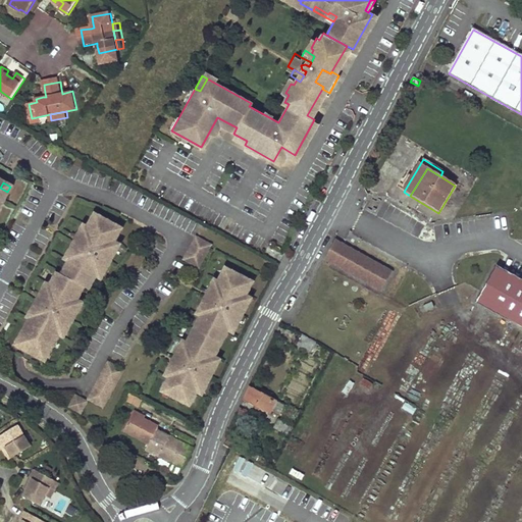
[(23,341),(19,348),(38,358),(42,351),(48,354),(49,355),(53,348),(52,347),(58,335),(61,329),(65,331),(69,325),(67,324),(73,315),(74,315),(79,309),(73,306),(76,301),(75,300),(83,286),(88,290),(95,276),(96,276),(99,271),(103,273),(107,266),(105,266),(110,257),(112,257),(115,251),(111,248),(114,243),(113,242),(120,228),(96,215),(92,224),(89,222),(87,227),(84,233),(80,230),(75,238),(76,239),(71,248),(70,247),(66,254),(70,256),(68,261),(65,266),(67,268),(63,276),(60,275),(58,274),(54,282),(51,281),(49,285),(46,292),(42,289),(38,296),(39,297),(34,306),(33,305),(30,312),(34,314),(31,319),(29,318),(29,319),(22,330),(21,330),(17,337),(18,337),(23,341)]
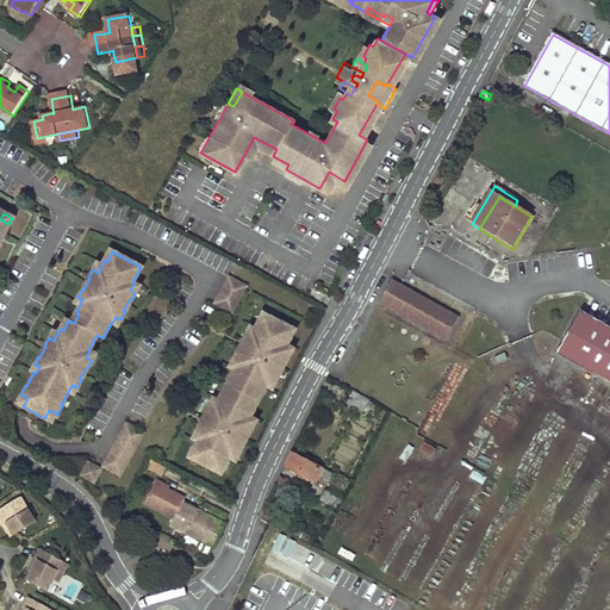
[(228,277),(213,303),(231,312),(246,286),(228,277)]
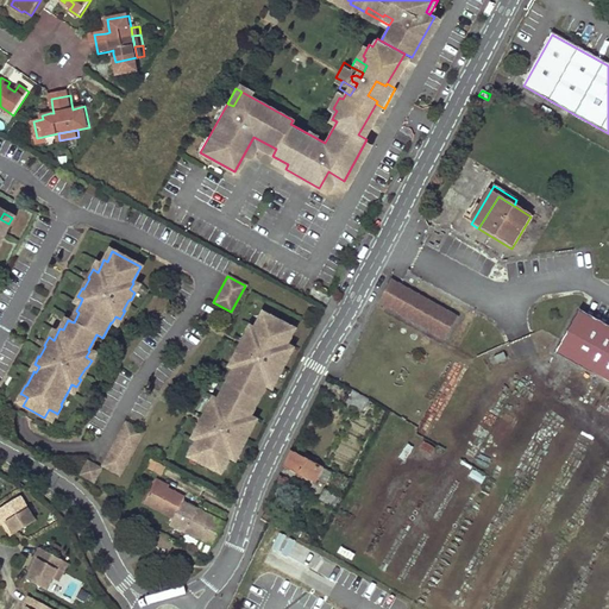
[(380,302),(445,338),(458,314),(391,278),(380,302)]
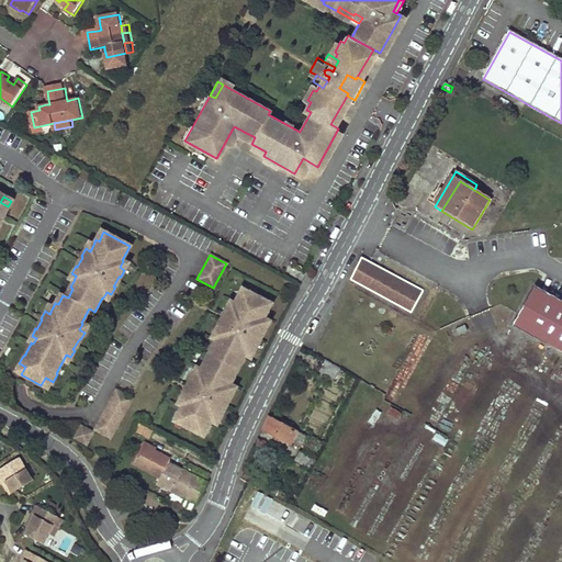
[(561,303),(535,289),(513,327),(561,353),(561,303)]
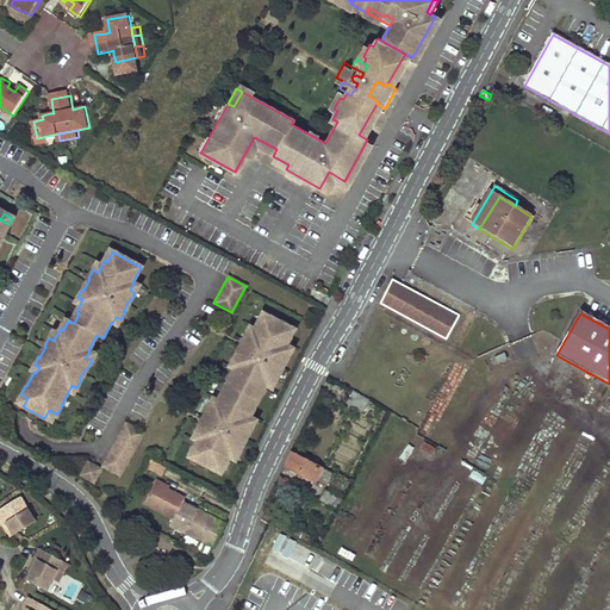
[(250,336),(246,334),(242,342),(243,342),(237,354),(236,353),(231,361),(237,363),(234,369),(230,375),(234,377),(229,387),(223,397),(221,396),(217,402),(213,408),(209,405),(205,414),(206,414),(200,425),(199,424),(195,433),(200,435),(197,442),(193,447),(197,449),(192,459),(221,474),(228,458),(229,459),(232,452),(238,454),(242,447),(241,446),(247,435),(248,435),(251,428),(247,424),(250,418),(249,417),(265,386),(266,387),(269,380),(275,383),(279,374),(278,374),(284,362),(285,363),(288,355),(284,353),(287,347),(286,346),(293,330),(265,316),(260,325),(257,324),(254,329),(250,336)]
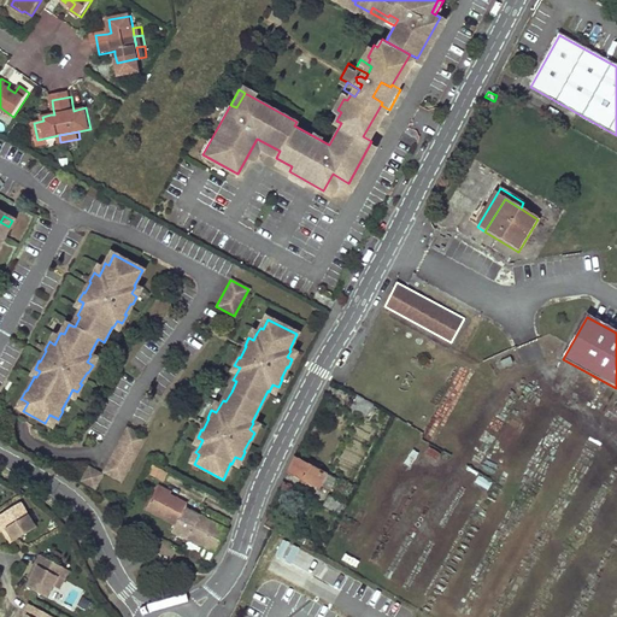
[(351,407),(366,417),(372,405),(357,397),(351,407)]
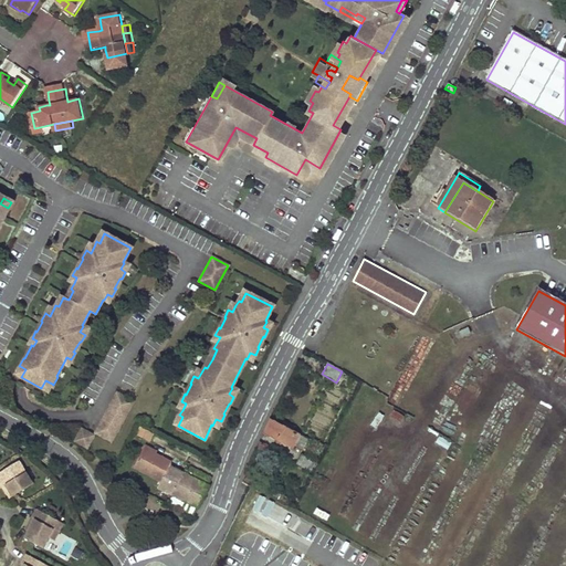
[(20,366),(16,375),(21,377),(25,369),(20,366)]
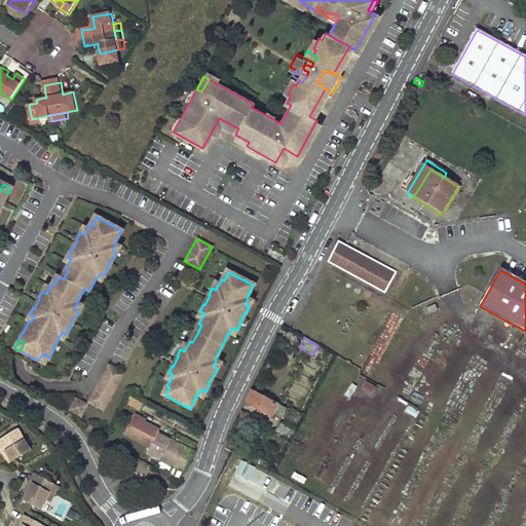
[(38,361),(44,364),(48,357),(42,353),(38,361)]
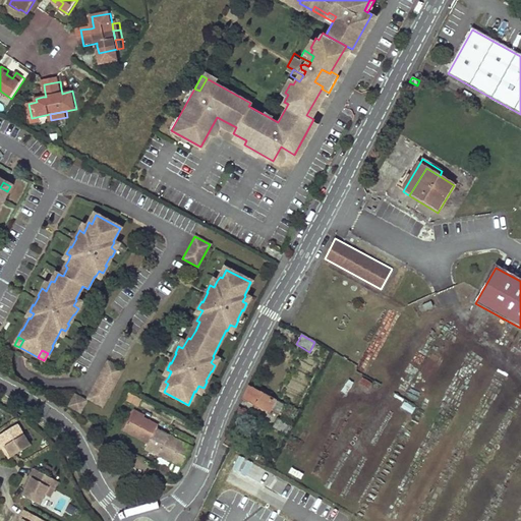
[(262,389),(261,392),(249,386),(243,398),(270,410),(271,409),(279,413),(283,404),(270,397),(272,394),(262,389)]
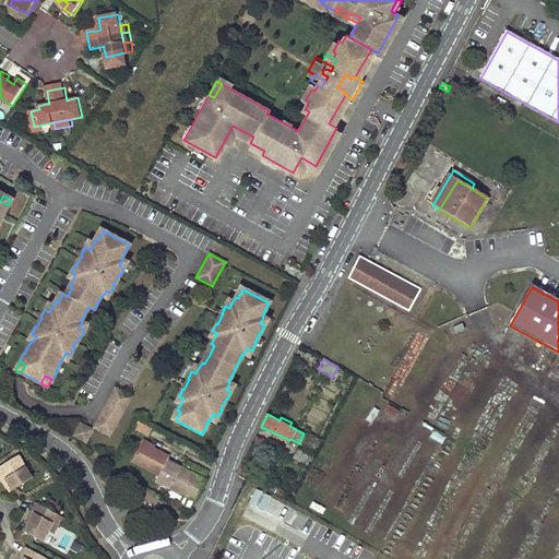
[(92,430),(80,424),(73,436),(85,442),(92,430)]
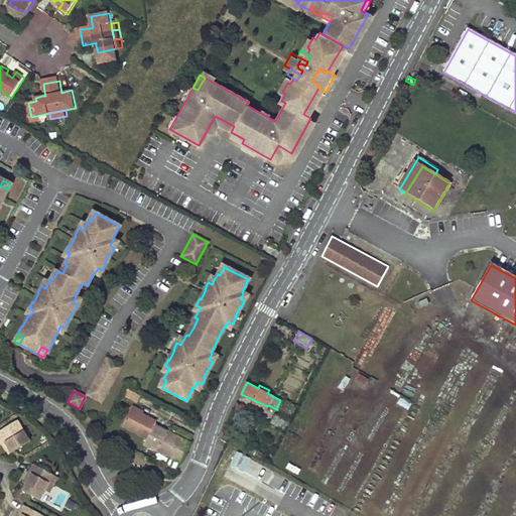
[(142,397),(131,391),(127,398),(138,403),(142,397)]
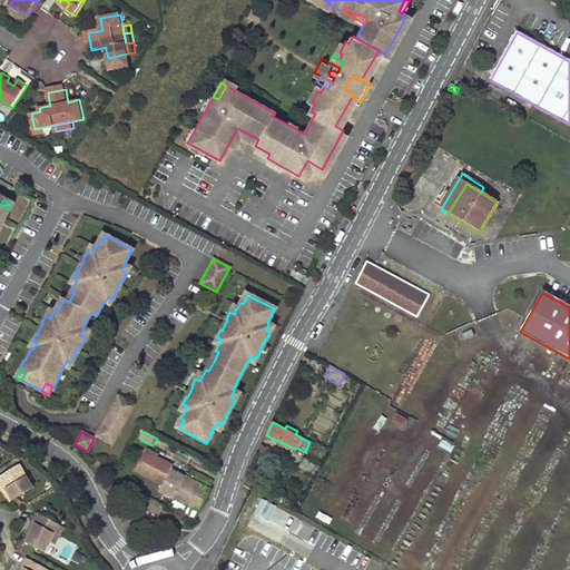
[(137,472),(166,488),(164,492),(176,499),(187,478),(173,471),(175,467),(147,453),(137,472)]
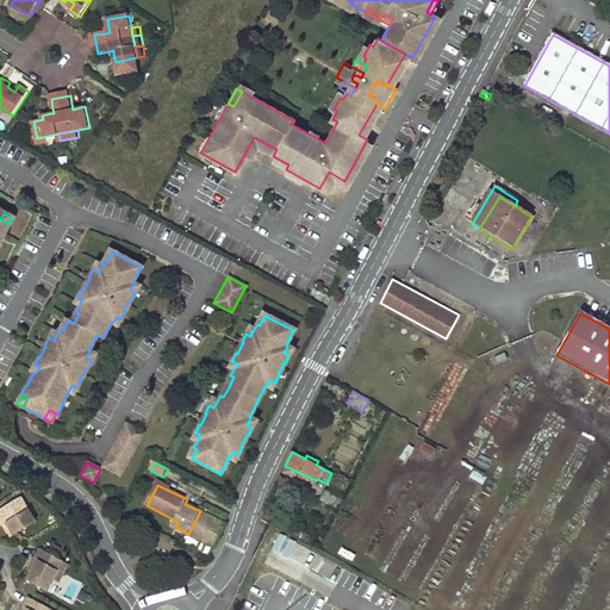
[(340,497),(325,490),(321,498),(335,506),(340,497)]
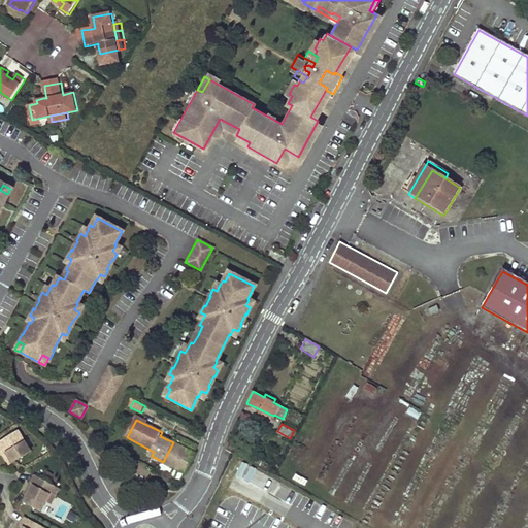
[(17,430),(0,439),(0,451),(2,450),(11,463),(30,452),(17,430)]
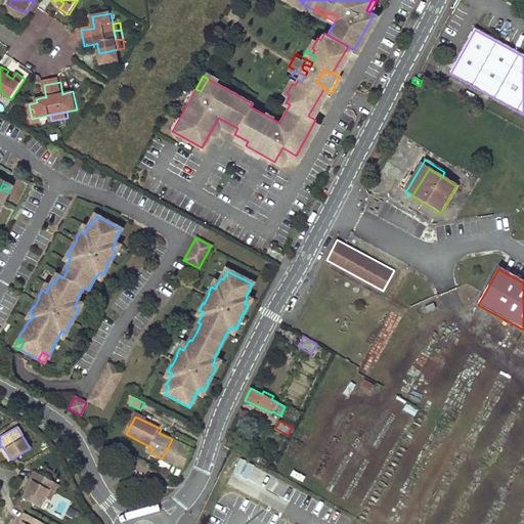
[(181,469),(191,449),(172,439),(162,459),(181,469)]
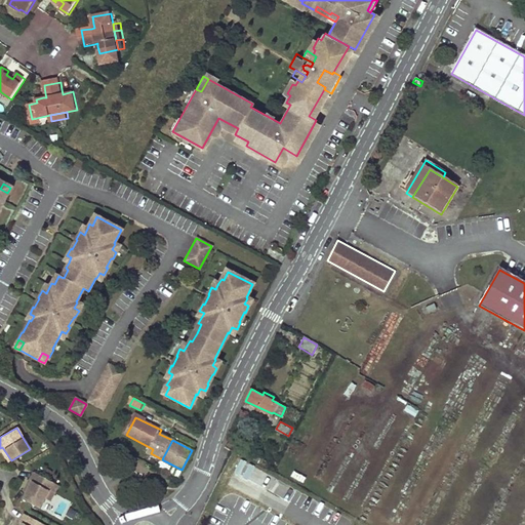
[(240,449),(228,443),(227,446),(234,449),(266,466),(268,461),(241,447),(240,449)]
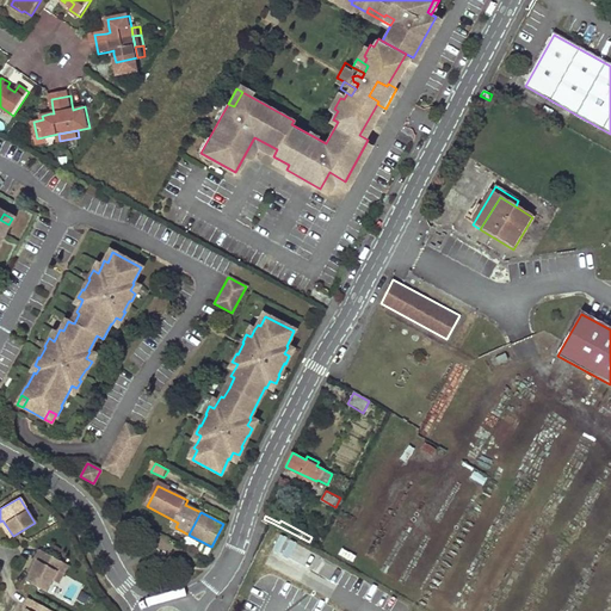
[(0,522),(10,538),(13,536),(2,520),(0,522)]
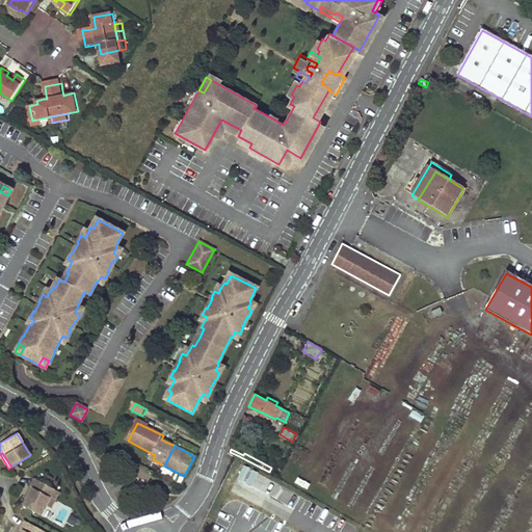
[(258,509),(275,479),(239,459),(221,489),(258,509)]
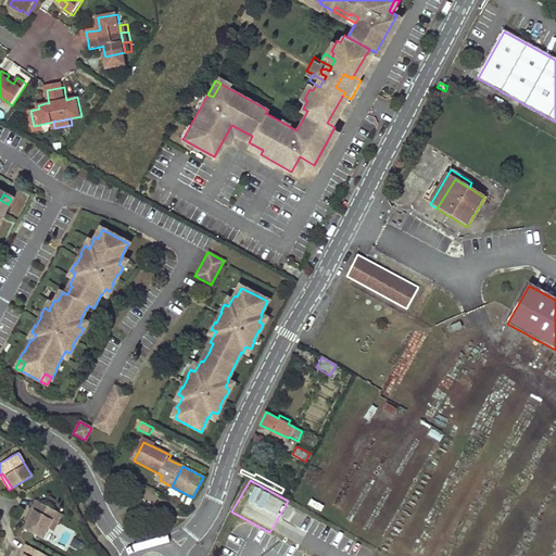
[(307,506),(320,510),(324,503),(311,498),(307,506)]
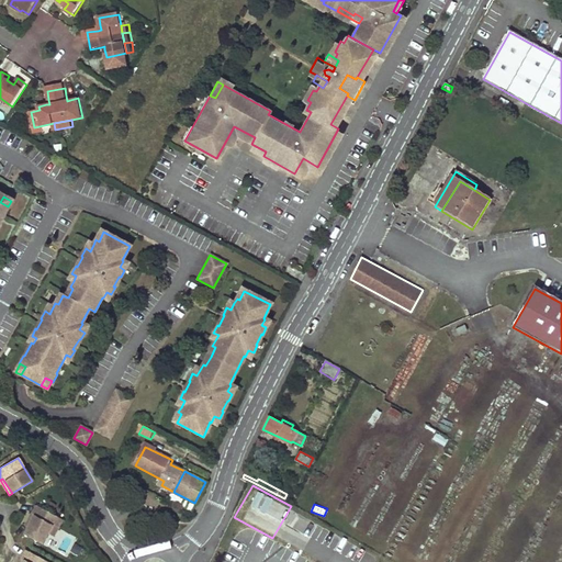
[(27,527),(23,535),(42,544),(47,534),(52,526),(57,529),(62,520),(35,506),(31,515),(33,516),(27,527)]
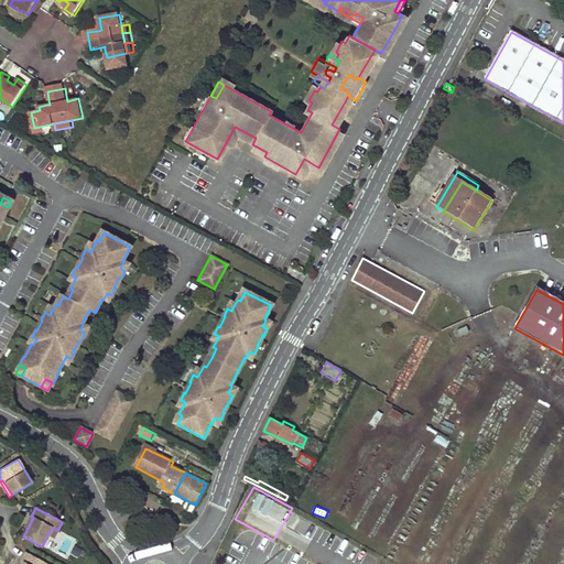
[(57,531),(52,528),(47,535),(53,538),(57,531)]
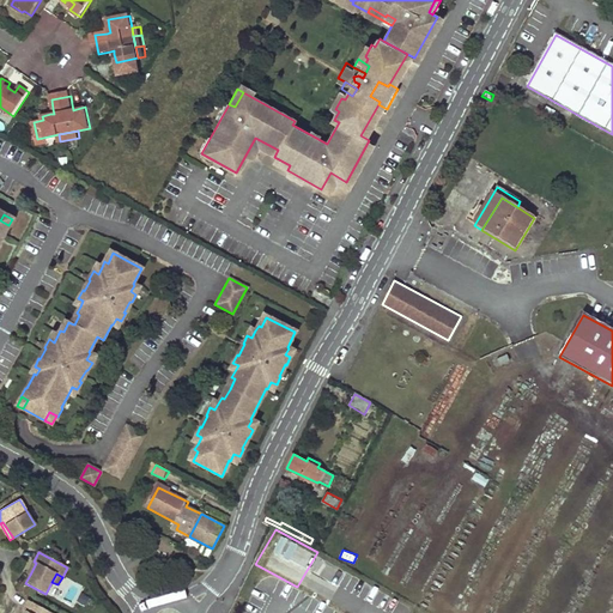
[(50,612),(28,600),(23,610),(25,612),(24,612),(50,612)]
